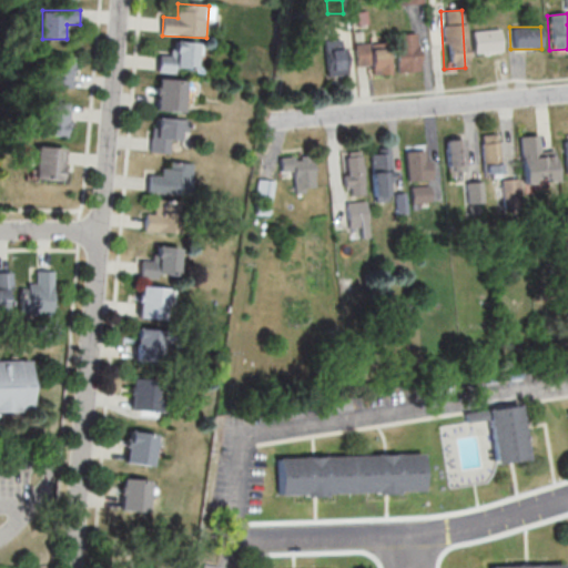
[(468,32),(470,54),(499,52),(498,30),(468,32)]
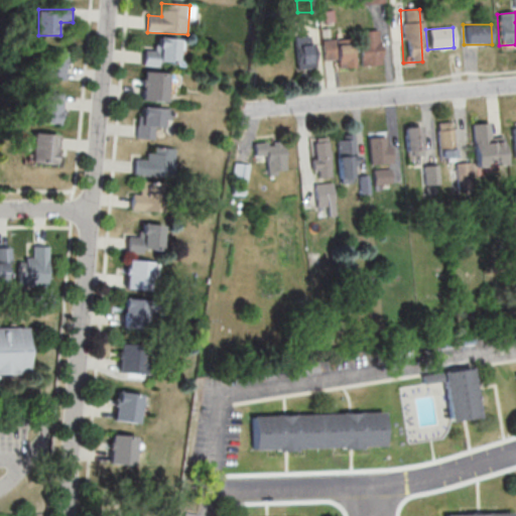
[(356,32),(356,66),(378,66),(378,32),(356,32)]
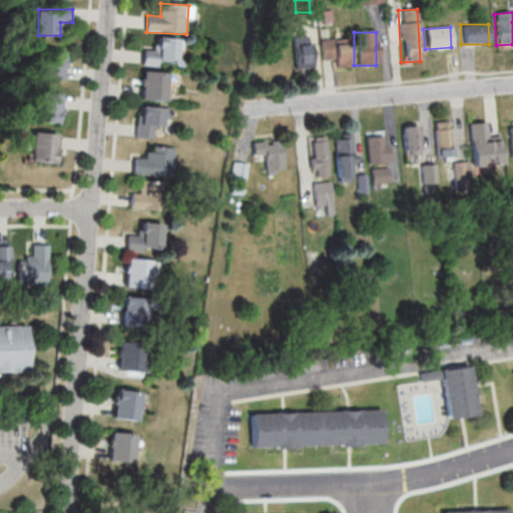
[(156,50),(144,50),(143,65),(180,66),(181,39),(157,38),(156,50)]
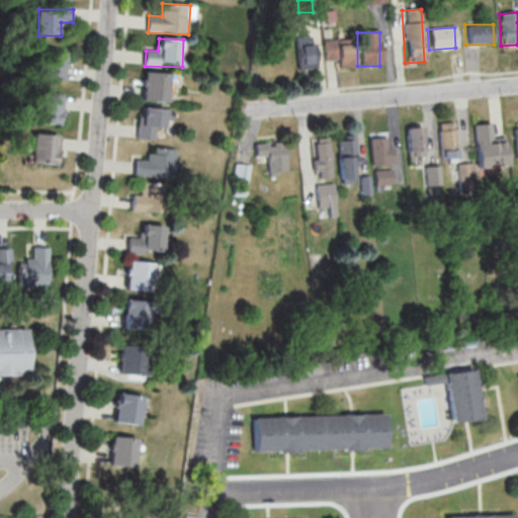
[(352,68),(350,44),(334,45),(334,40),(322,40),(323,61),(335,60),(335,70),(352,68)]
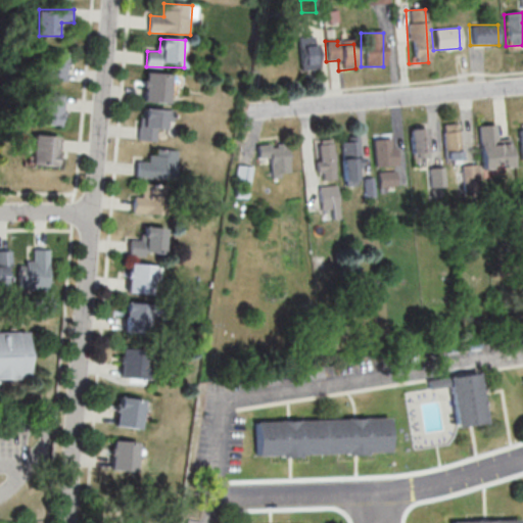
[(317,69),(316,46),(296,47),(298,72),(317,69)]
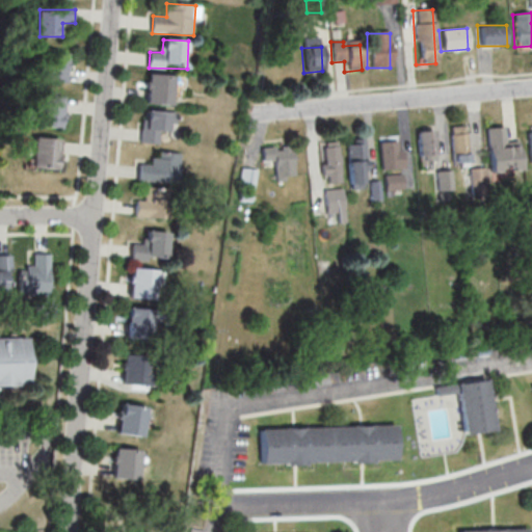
[(70,53),(43,52),(42,81),(69,82),(70,53)]
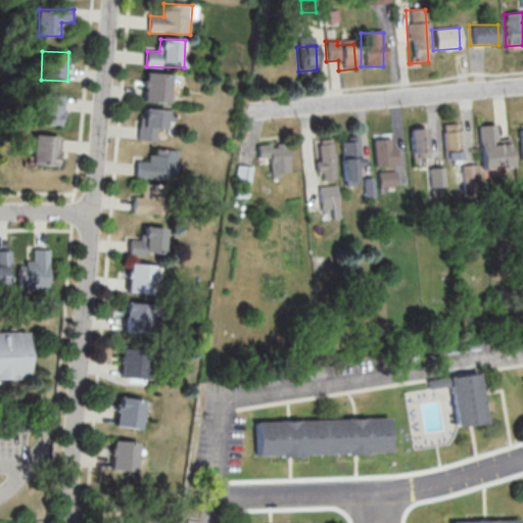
[(147,102),(173,102),(173,74),(147,74),(147,102)]
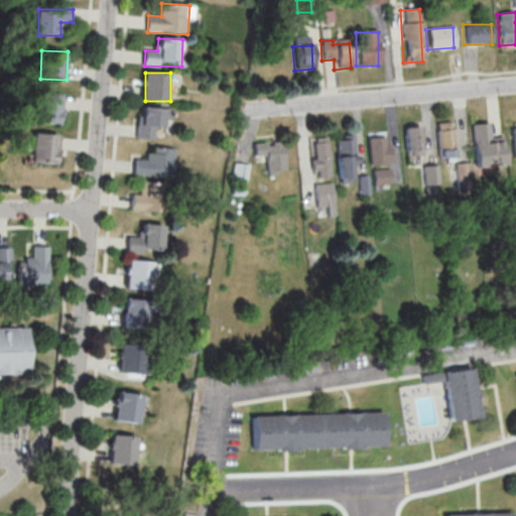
[(63,124),(63,94),(38,94),(38,124),(63,124)]
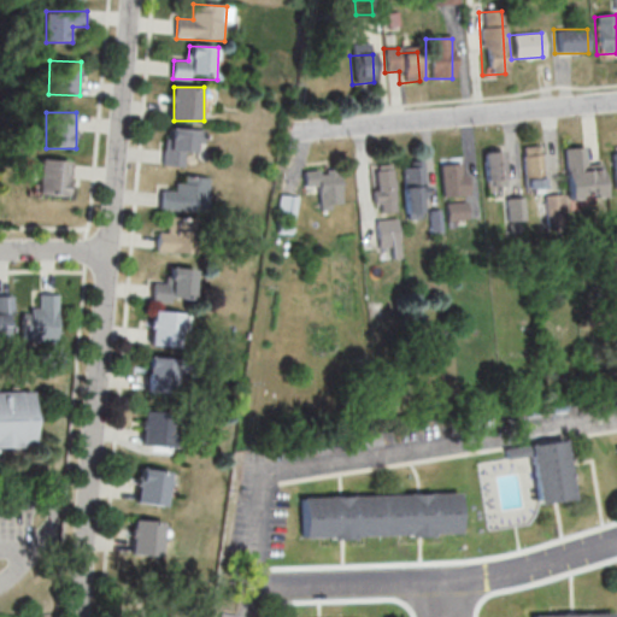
[(187,152),(200,153),(201,130),(168,128),(165,165),(187,166),(187,152)]
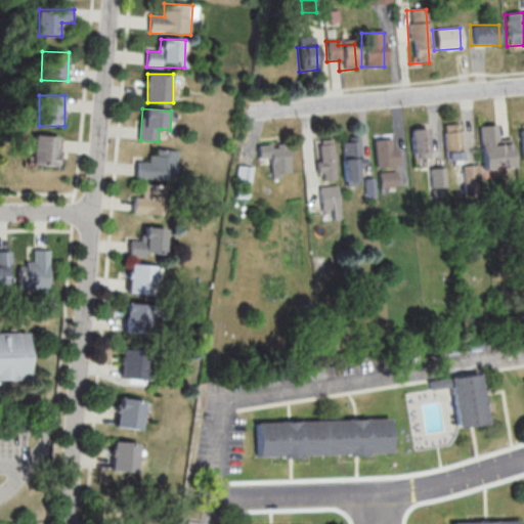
[(441,125),(441,163),(457,163),(457,125),(441,125)]
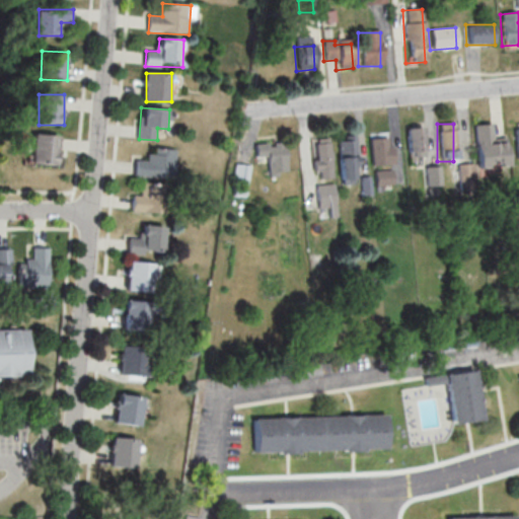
[(492,140),(491,124),(471,126),(473,168),(504,166),(503,139),(492,140)]
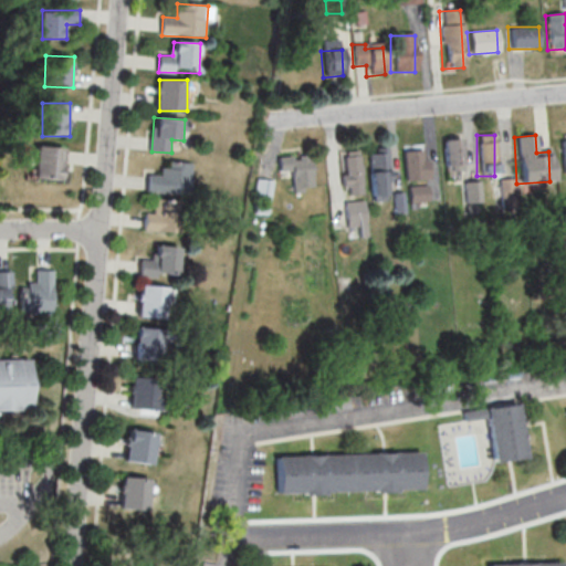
[(440,140),(442,173),(459,171),(457,139),(440,140)]
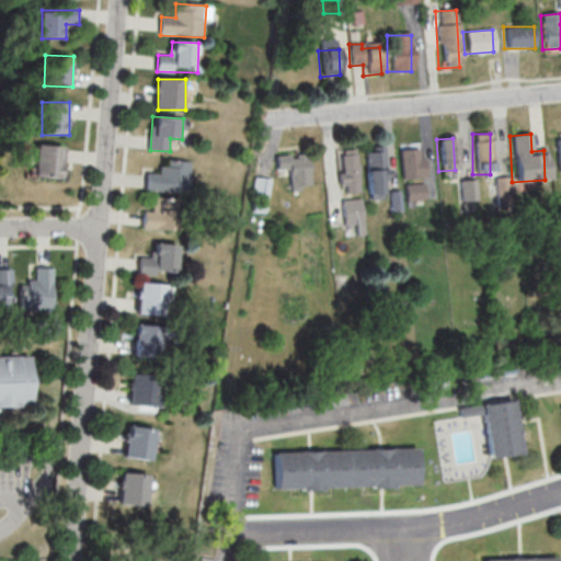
[(66,178),(66,146),(38,146),(38,178),(66,178)]
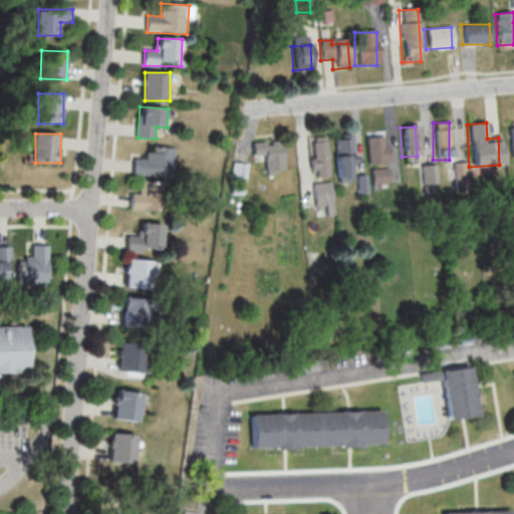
[(333,183),(351,183),(351,135),(333,135),(333,183)]
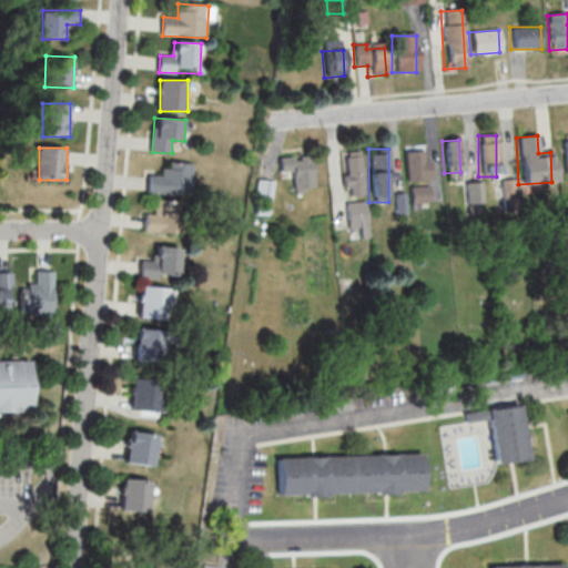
[(404,152),(406,182),(427,181),(425,151),(404,152)]
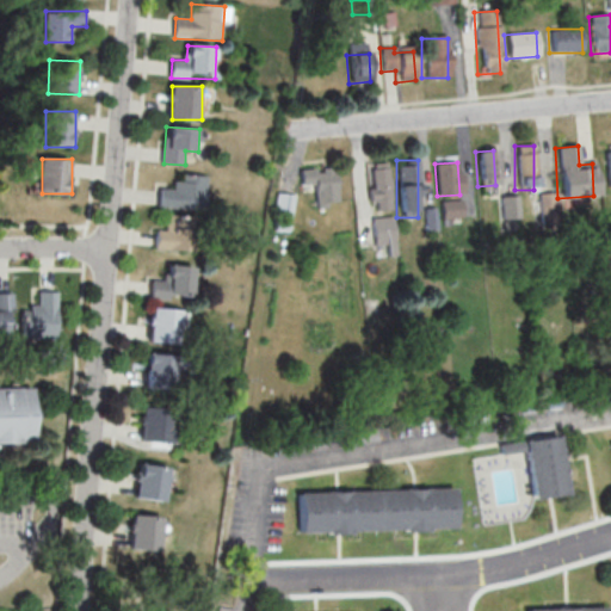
[(388,164),(366,164),(366,213),(387,213),(388,164)]
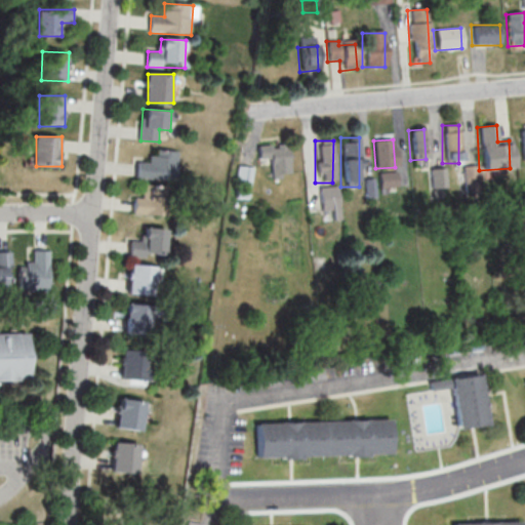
[(269,176),(289,173),(284,145),(264,149),(269,176)]
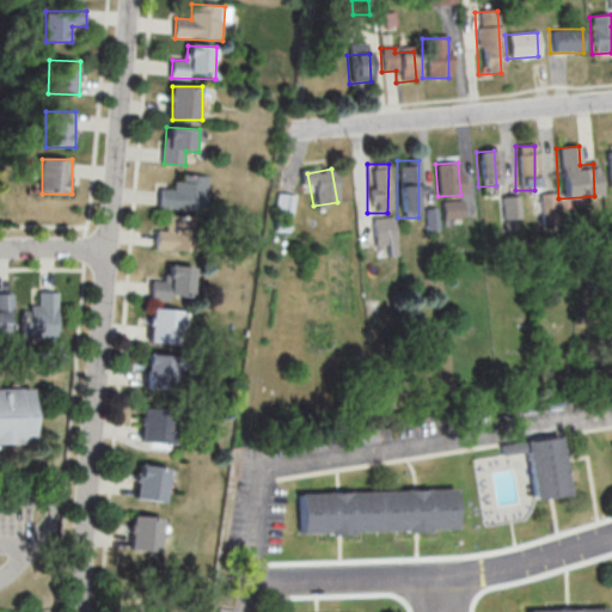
[(159,207),(204,213),(209,177),(178,173),(176,190),(161,188),(159,207)]
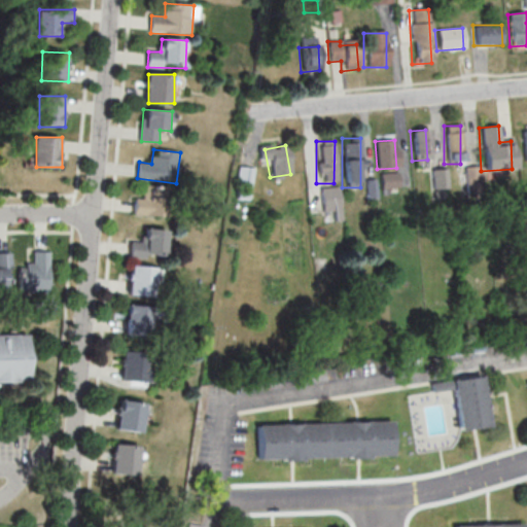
[(250,188),(252,169),(237,168),(235,187),(250,188)]
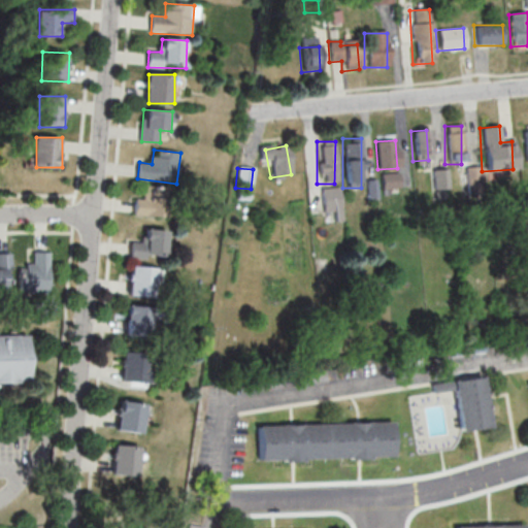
[(446,170),(431,170),(432,189),(447,189),(446,170)]
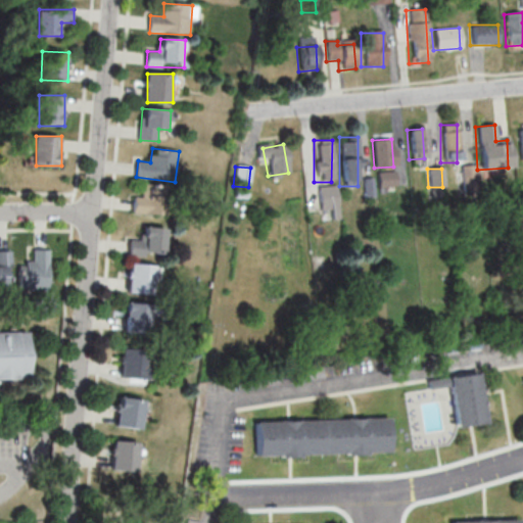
[(375,187),(393,187),(393,172),(375,172),(375,187)]
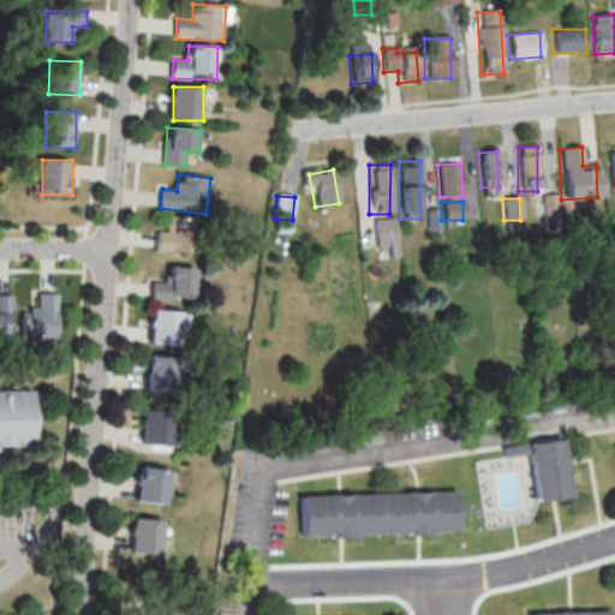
[(157,231),(157,251),(199,254),(202,219),(168,216),(167,231),(157,231)]
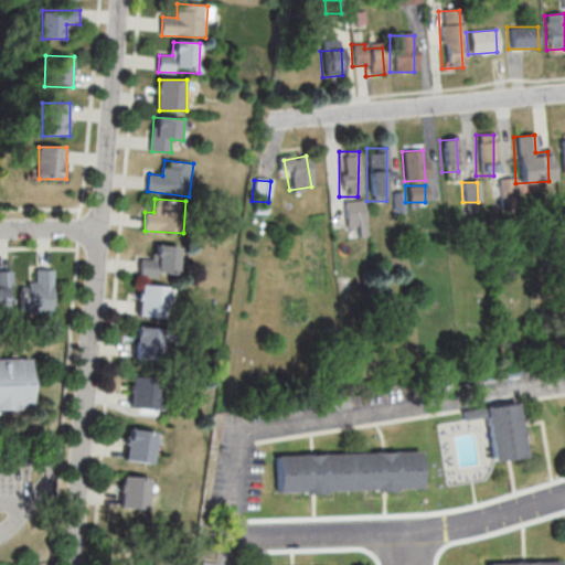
[(342,226),(361,226),(361,201),(342,201),(342,226)]
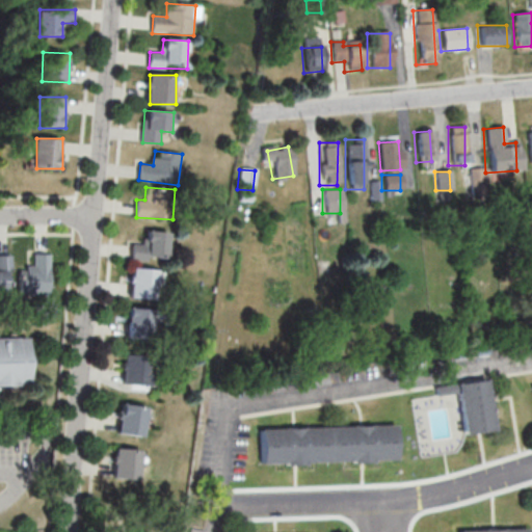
[(170,233),(148,232),(147,243),(133,243),(132,259),(170,260),(170,233)]
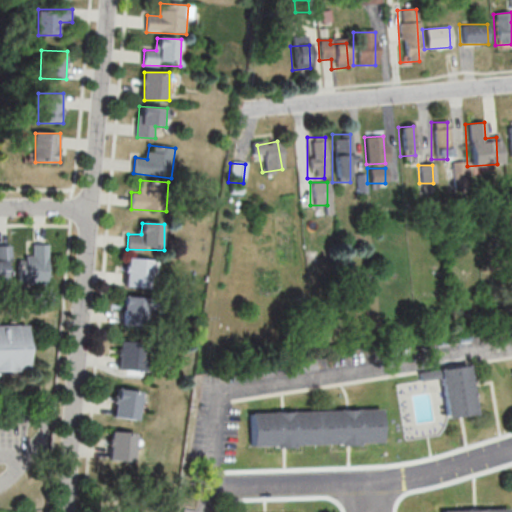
[(0,280),(12,281),(12,246),(0,245),(0,280)]
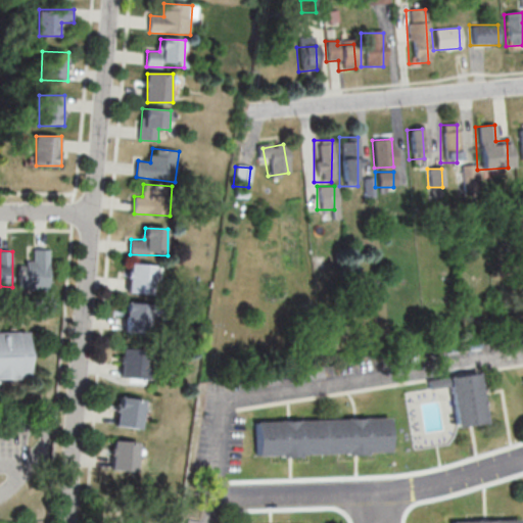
[(50,250),(34,250),(34,262),(20,262),(20,289),(50,289),(50,250)]
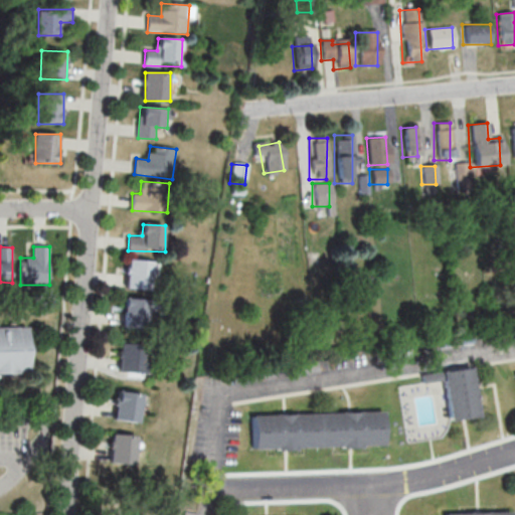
[(154,290),(154,261),(129,261),(129,290),(154,290)]
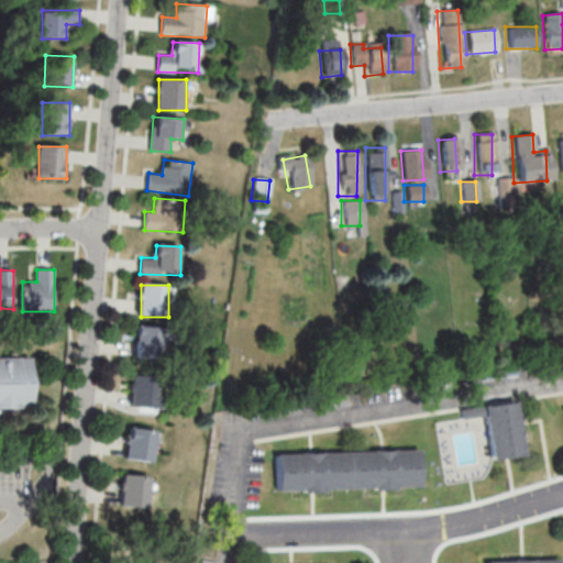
[(135,357),(163,361),(166,329),(139,326),(135,357)]
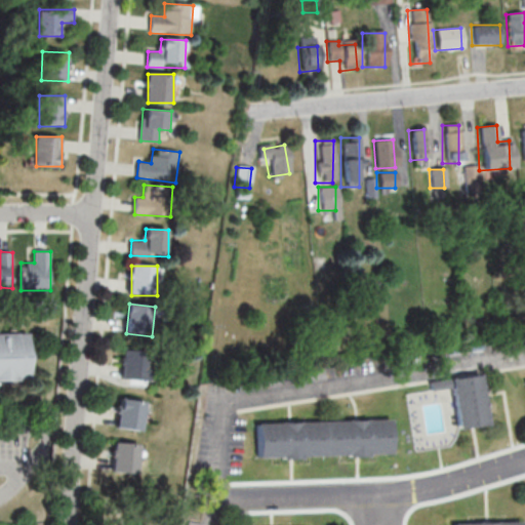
[(0,381),(33,381),(32,333),(0,334),(0,381)]
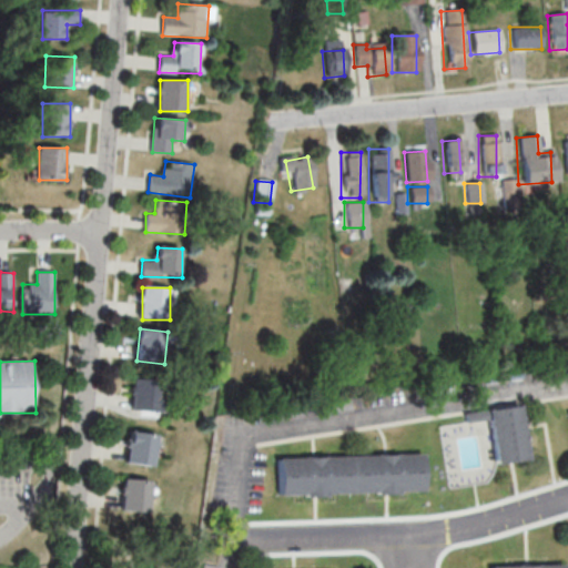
[(172,413),(173,395),(163,395),(164,381),(135,379),(133,411),(172,413)]
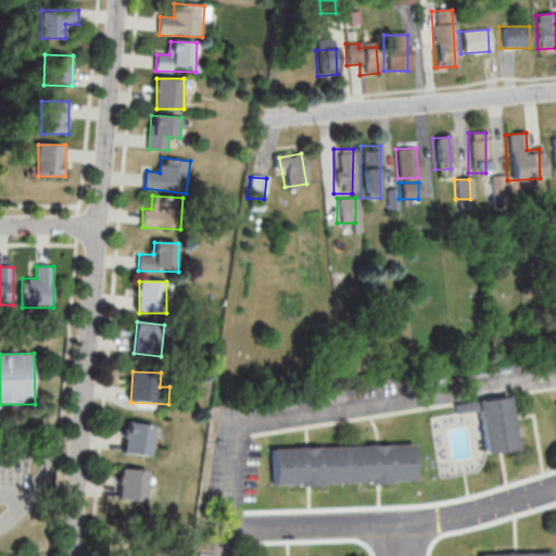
[(427,412),(436,478),(482,471),(479,454),(513,450),(506,401),(427,412)]
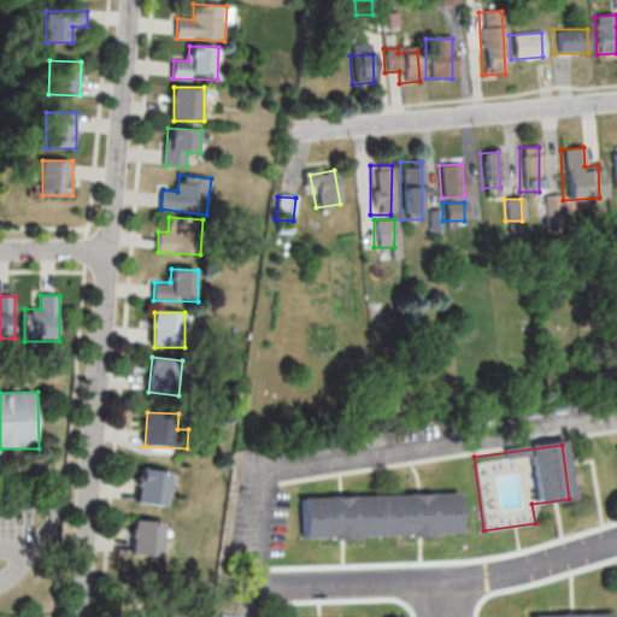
[(170,506),(171,471),(141,470),(140,505),(170,506)]
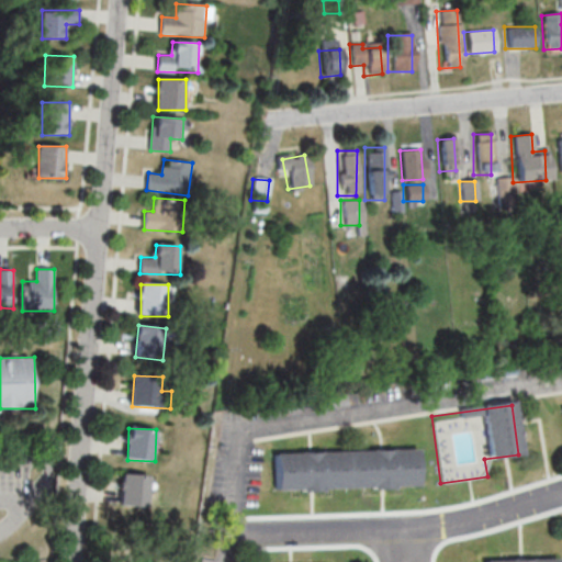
[(268,491),(414,489),(414,451),(267,453),(268,491)]
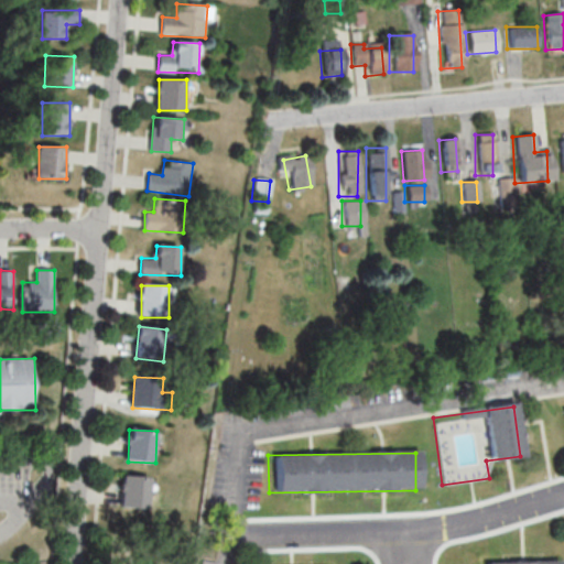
[(123,510),(151,510),(151,477),(123,477),(123,510)]
